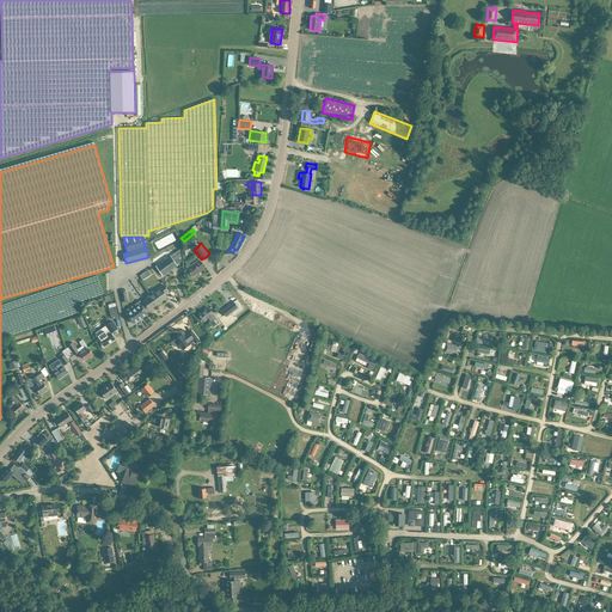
[(160,271),(163,276),(177,265),(177,264),(182,261),(179,249),(155,267),(160,271)]
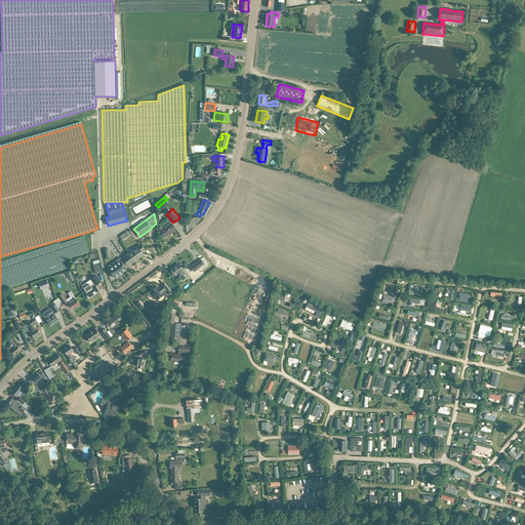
[(176,230),(173,226),(171,223),(164,228),(163,227),(161,226),(159,228),(159,230),(160,231),(165,238),(176,230)]
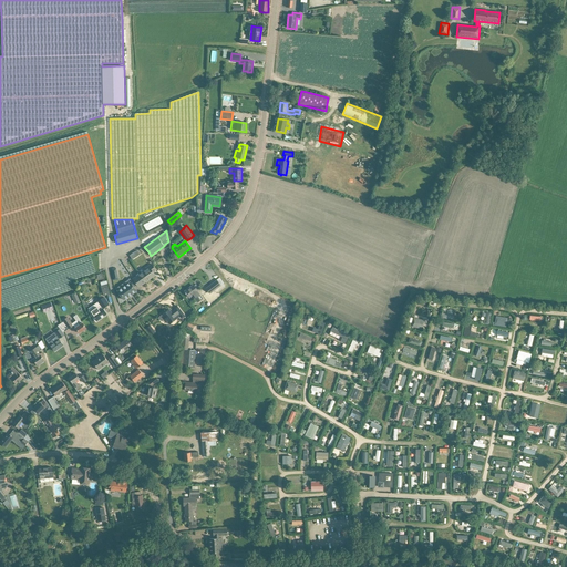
[(140,275),(145,282),(155,275),(153,272),(156,270),(153,266),(153,265),(152,264),(145,268),(146,269),(140,275)]
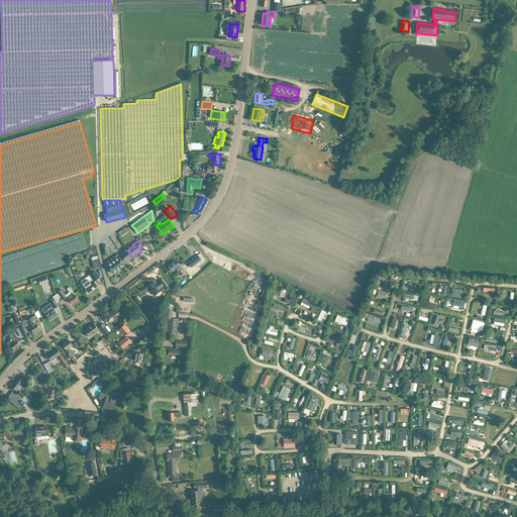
[(126,262),(132,257),(127,250),(121,254),(126,262)]
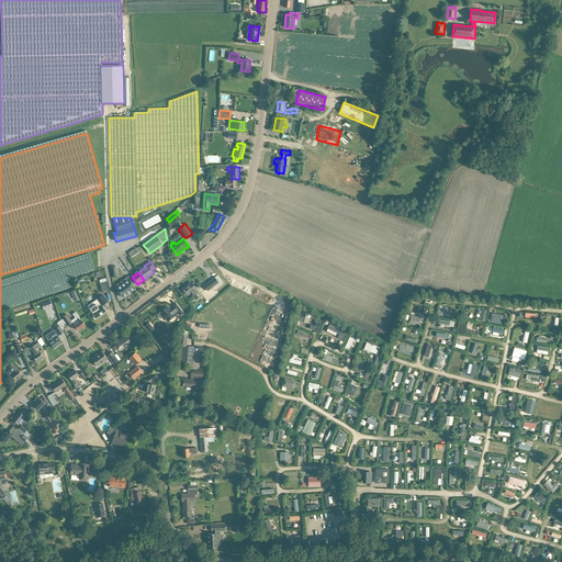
[(123,298),(135,289),(133,284),(134,284),(134,283),(128,276),(128,277),(126,279),(127,281),(121,285),(120,283),(115,287),(116,289),(123,298)]
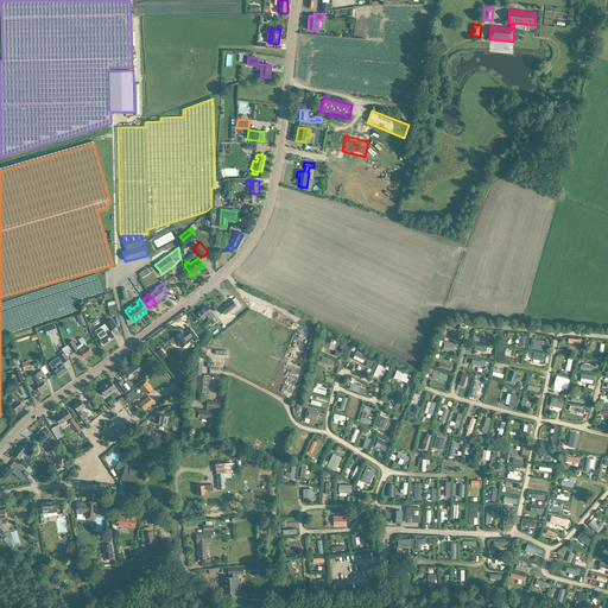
[(225,315),(236,306),(240,304),(235,298),(221,309),(225,315)]
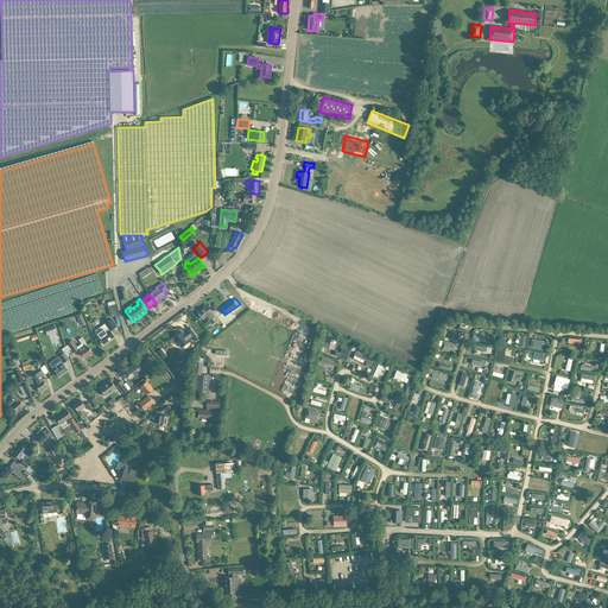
[(211,312),(207,305),(198,312),(203,320),(206,317),(211,324),(217,321),(211,312)]
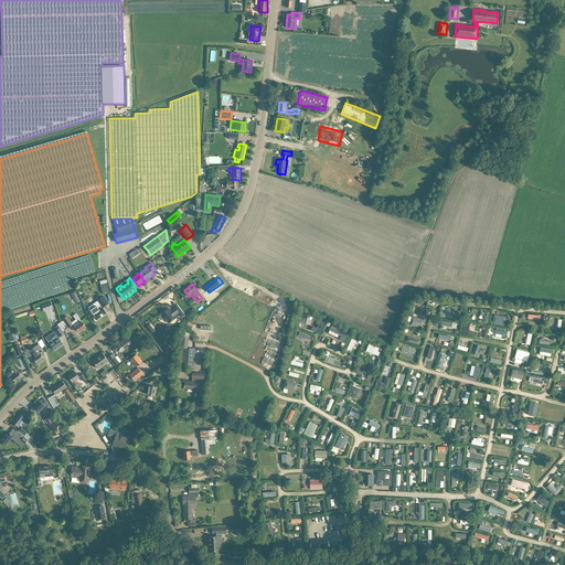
[(106,306),(103,301),(100,298),(97,301),(99,304),(93,308),(95,312),(93,315),(96,319),(103,315),(99,309),(102,308),(103,308),(106,306)]
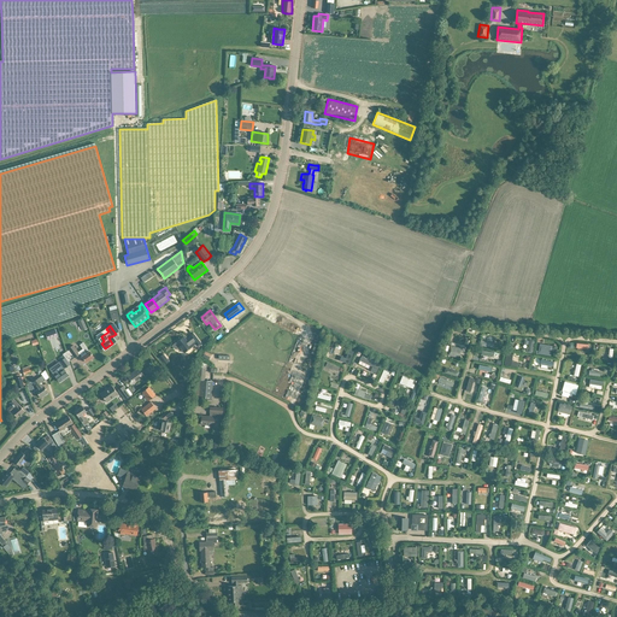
[(183,338),(172,346),(175,350),(176,350),(180,347),(184,353),(194,345),(195,345),(197,346),(200,344),(194,334),(191,338),(187,341),(183,338)]
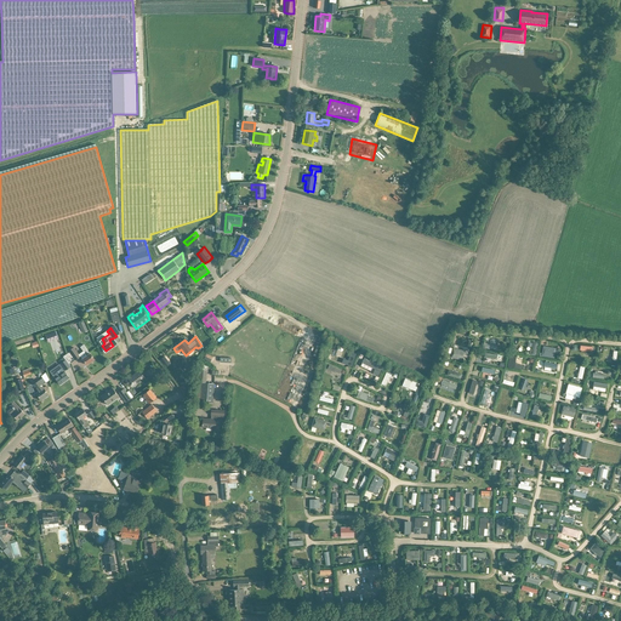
[(558,355),(560,346),(548,343),(546,353),(558,355)]
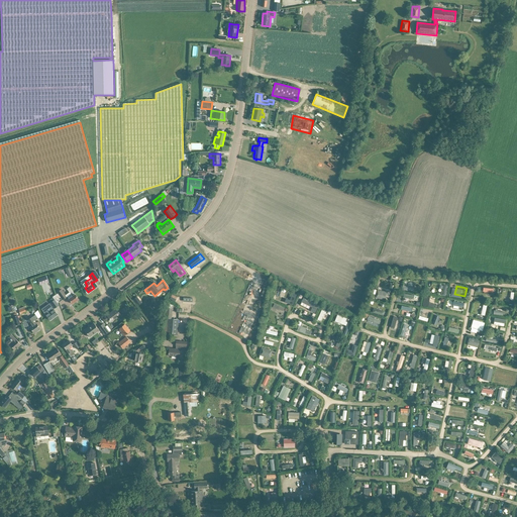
[(79,299),(70,287),(67,289),(70,293),(67,295),(67,297),(72,304),(79,299)]
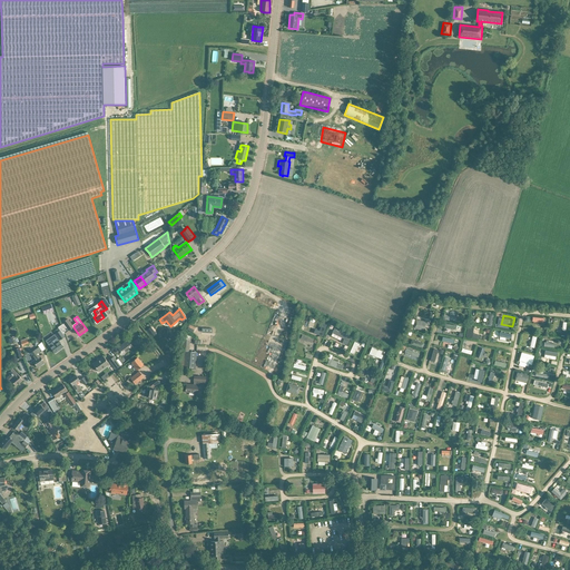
[(420,316),(418,325),(428,328),(431,320),(420,316)]
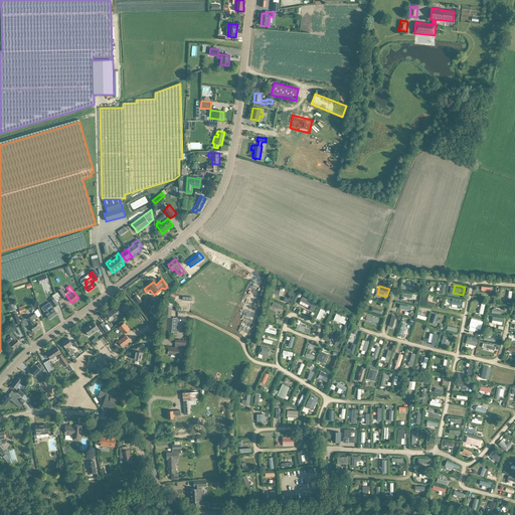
[(66,294),(61,288),(57,291),(62,299),(66,296),(66,294)]
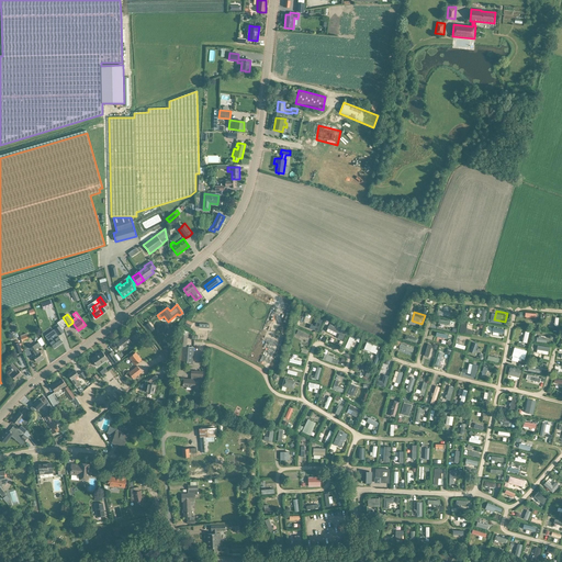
[(306,317),(304,323),(315,327),(316,324),(311,322),(312,319),(306,317)]
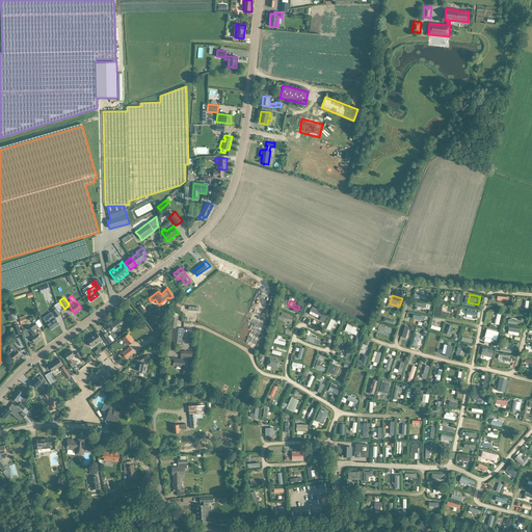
[(60,314),(54,307),(50,310),(56,317),(60,314)]
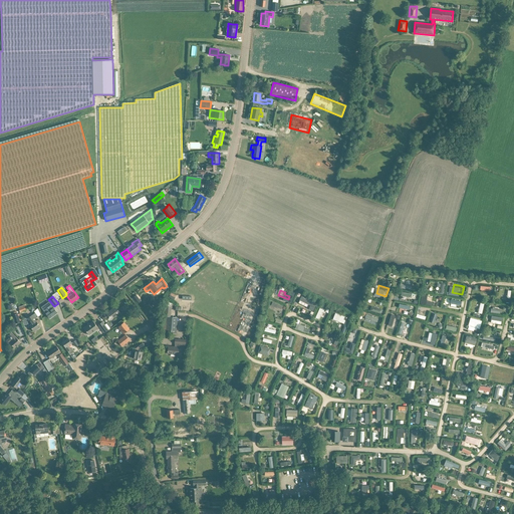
[(276,300),(273,306),(284,310),(287,304),(276,300)]
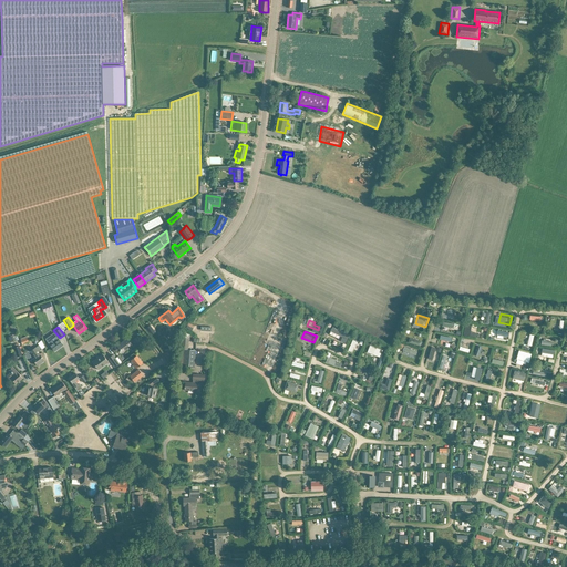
[(54,332),(45,339),(47,341),(49,343),(51,347),(54,351),(63,344),(60,340),(59,339),(54,332)]
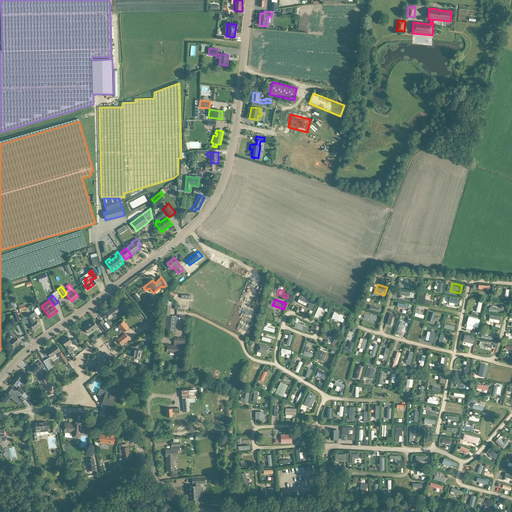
[(119,307),(120,309),(124,315),(130,310),(124,303),(119,307)]
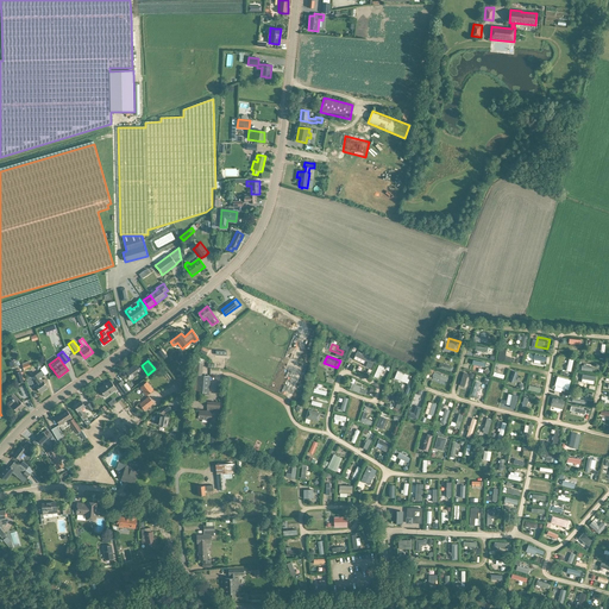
[(383,362),(378,374),(382,376),(383,372),(388,374),(391,365),(383,362)]
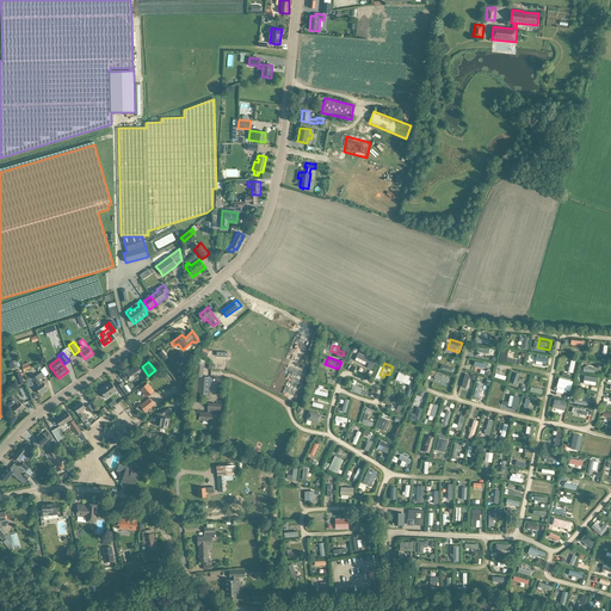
[(133,381),(139,376),(143,372),(137,365),(122,376),(125,381),(130,377),(133,381)]
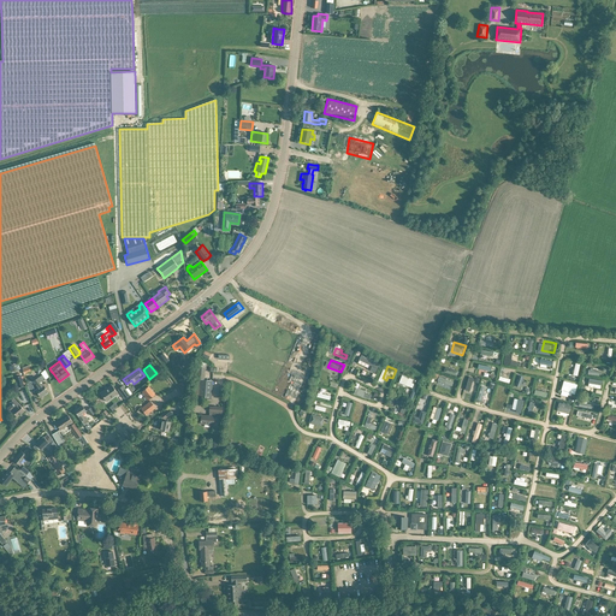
[(19,388),(23,386),(25,385),(23,375),(22,377),(21,375),(21,373),(17,374),(17,377),(16,377),(19,388)]
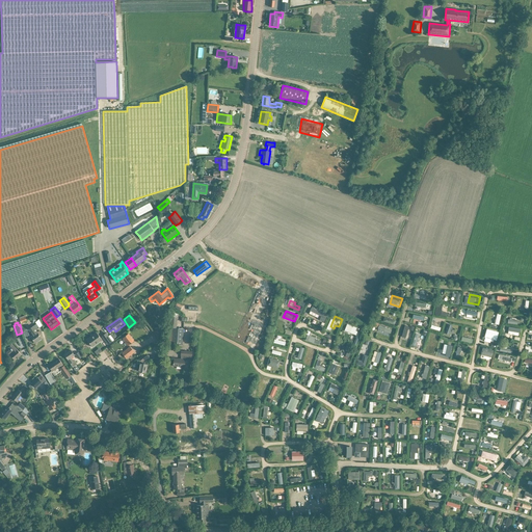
[(362,328),(354,327),(355,323),(350,322),(348,329),(361,333),(362,328)]
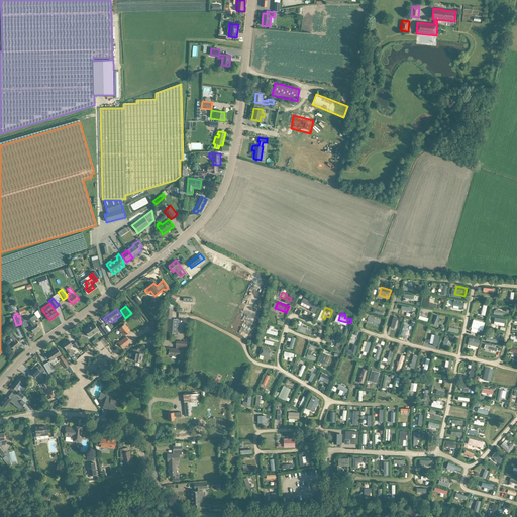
[(32,325),(29,327),(34,333),(40,328),(38,325),(40,324),(38,321),(36,323),(36,322),(34,321),(38,318),(35,314),(32,317),(31,317),(28,320),(32,325)]
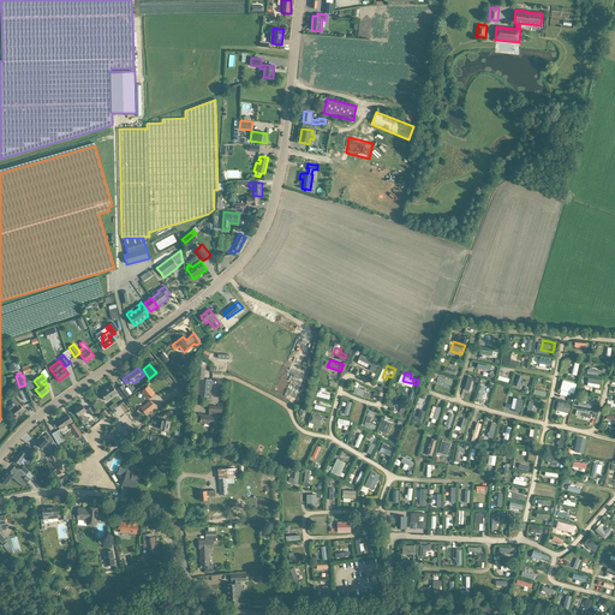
[(577,392),(579,382),(567,377),(565,387),(577,392)]
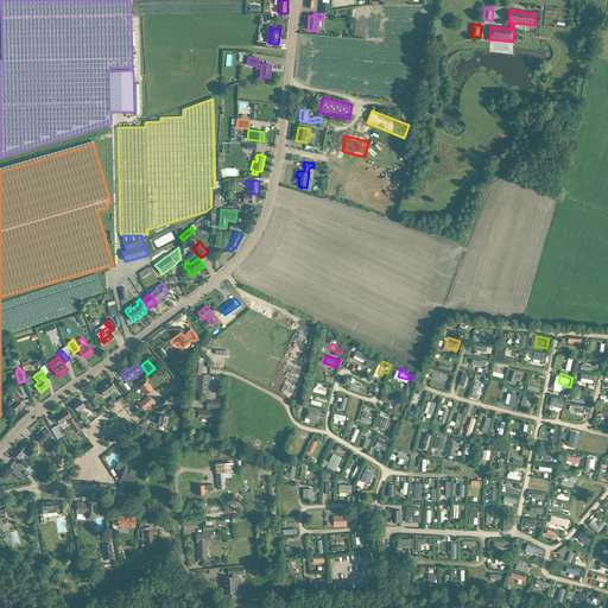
[(208,394),(209,377),(198,375),(196,394),(208,394)]
